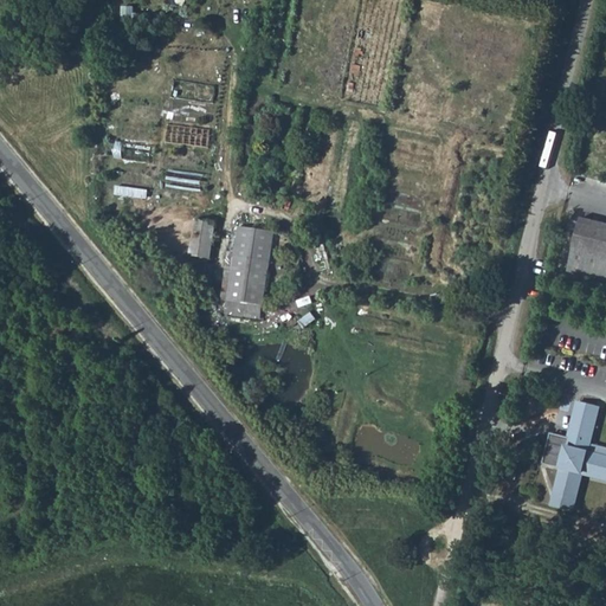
[(569,271),(605,279),(605,224),(582,218),(569,271)]
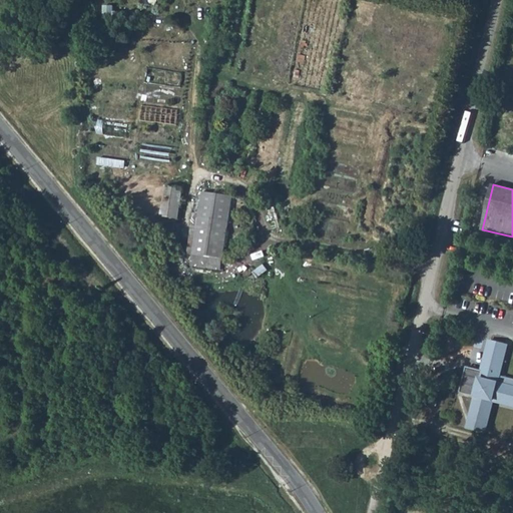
[(160,216),(179,218),(183,189),(175,188),(164,186),(160,216)]
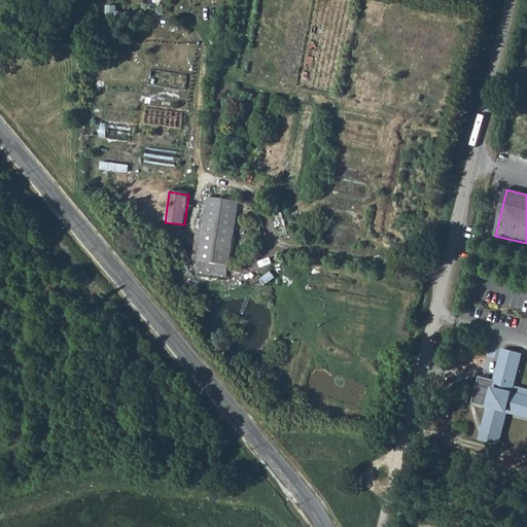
[(200,260),(230,265),(239,203),(209,199),(200,260)]
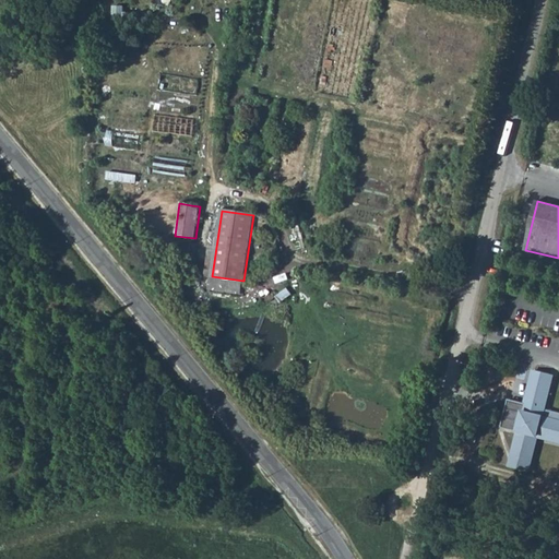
[(558,440),(558,411),(546,408),(554,375),(535,370),(526,404),(524,413),(508,408),(503,427),(520,431),(513,456),(533,462),(539,436),(558,440)]
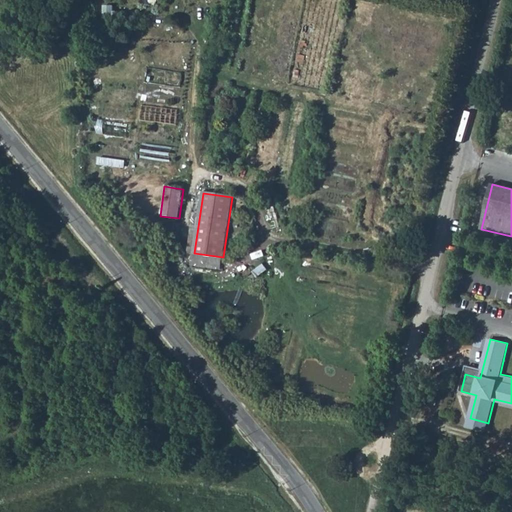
[(482,370),(467,366),(465,374),(480,378),(482,370)]
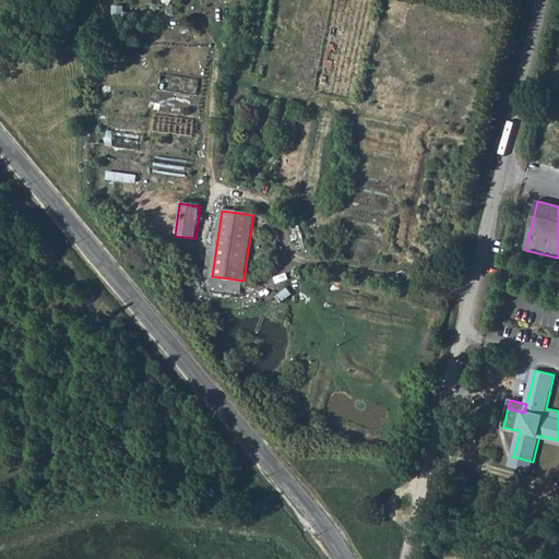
[(533,462),(513,456),(512,465),(531,470),(533,462)]
